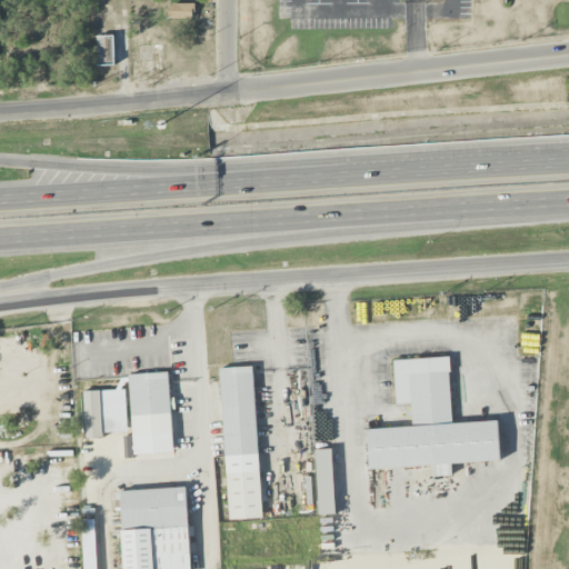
[(195,19),(193,3),(171,5),(172,19),(195,19)]
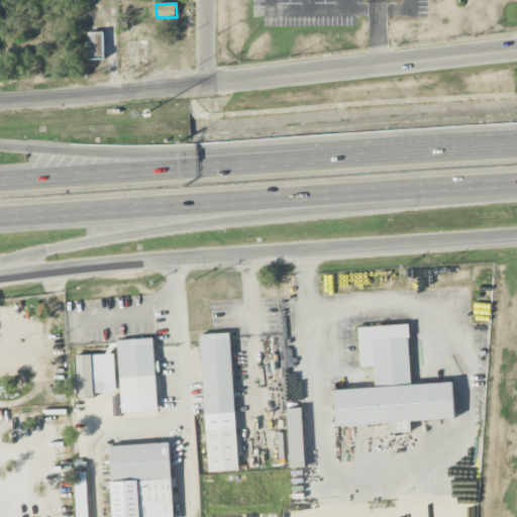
[(88,32),(89,57),(105,57),(104,32),(88,32)]
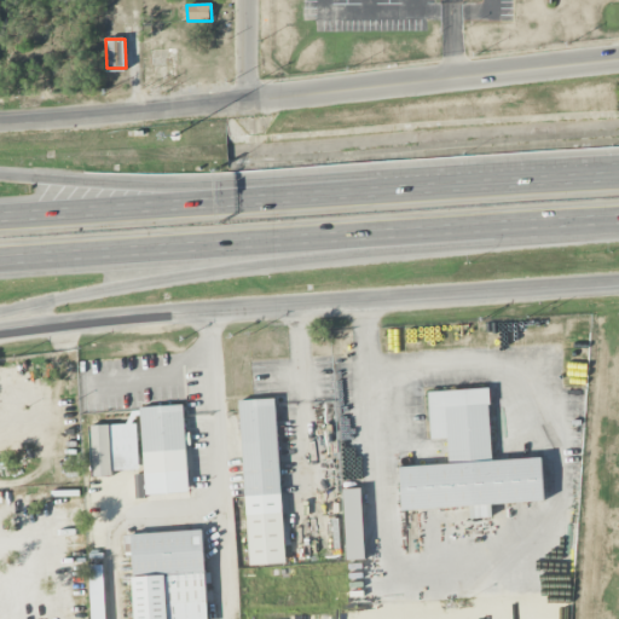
[(401,509),(469,505),(470,518),(490,516),(490,503),(543,501),(542,458),(491,461),(489,388),(427,391),(429,438),(446,438),(447,464),(399,467),(401,509)]
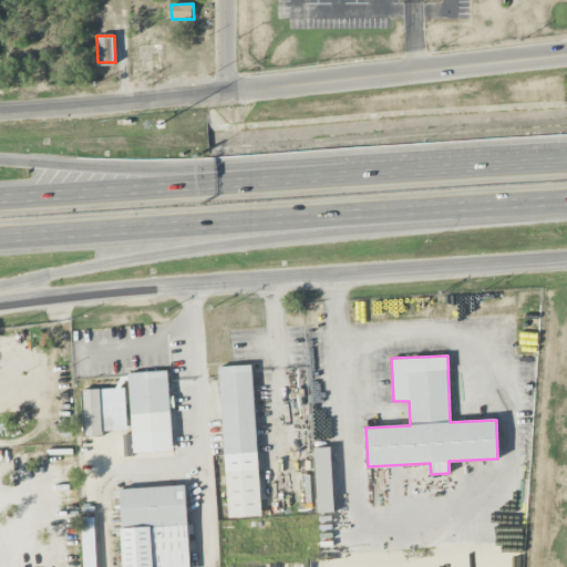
[(227,517),(260,516),(254,364),(219,366),(227,517)]
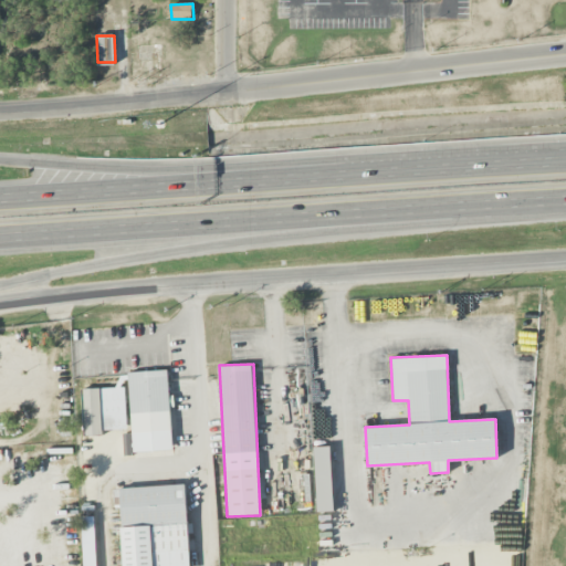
[(171,450),(168,370),(128,371),(132,452),(171,450)]
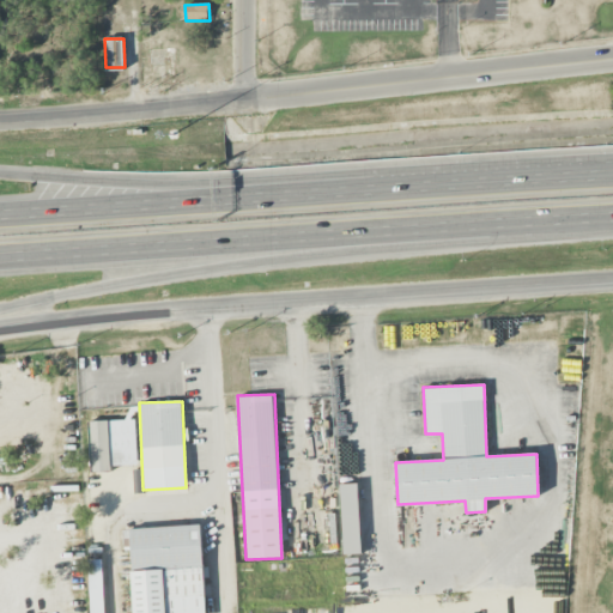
[(109,472),(108,422),(89,422),(91,472),(109,472)]
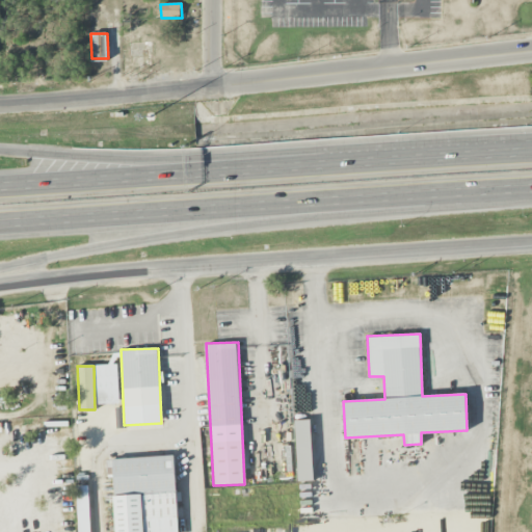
[(115,408),(116,430),(125,429),(124,408),(115,408)]
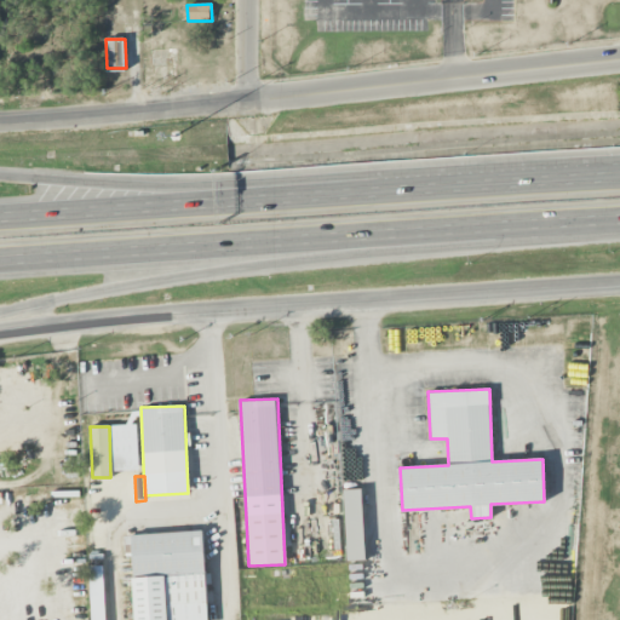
[(363,560),(362,489),(343,489),(345,561),(363,560)]
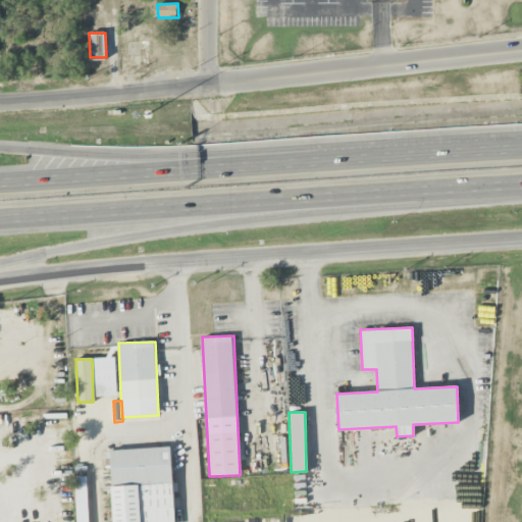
[(173,521),(170,447),(105,451),(105,467),(111,467),(113,521),(173,521)]
